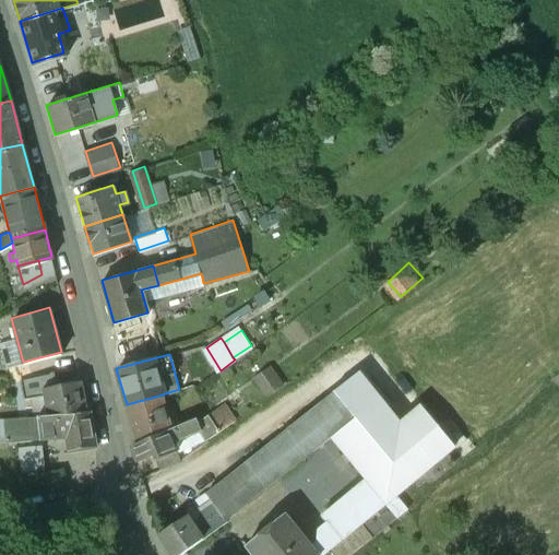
[(256,375),(270,393),(288,379),(274,362),(256,375)]
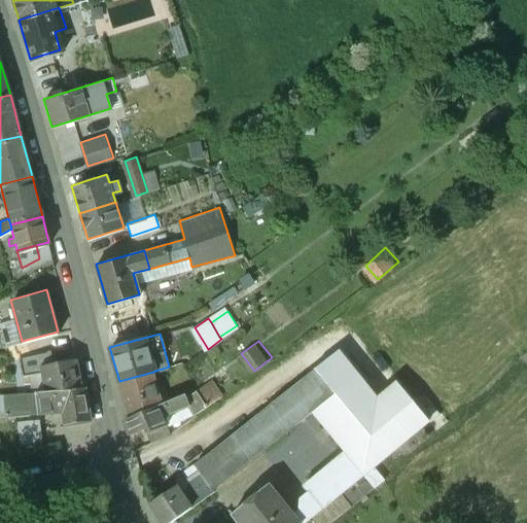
[(343,385),(356,375),(338,351),(324,360),(343,385)]
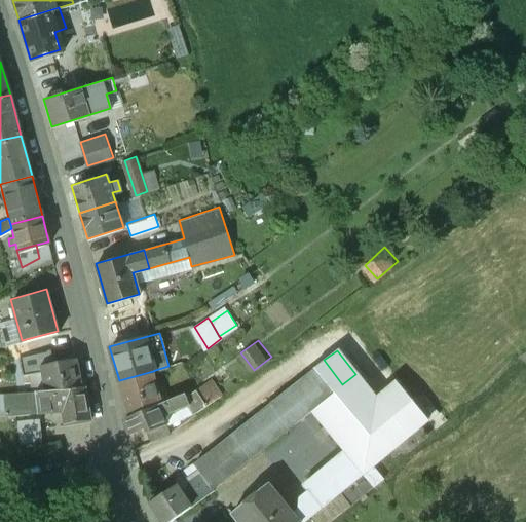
[(75,357),(40,364),(45,389),(81,385),(75,357)]
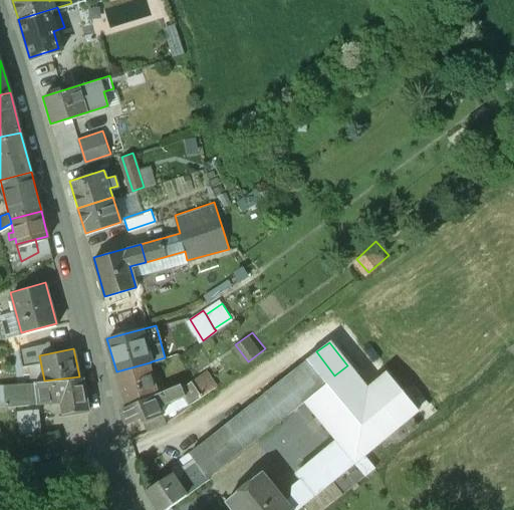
[(316,351),(242,411),(260,434),(302,401),(334,375),(316,351)]
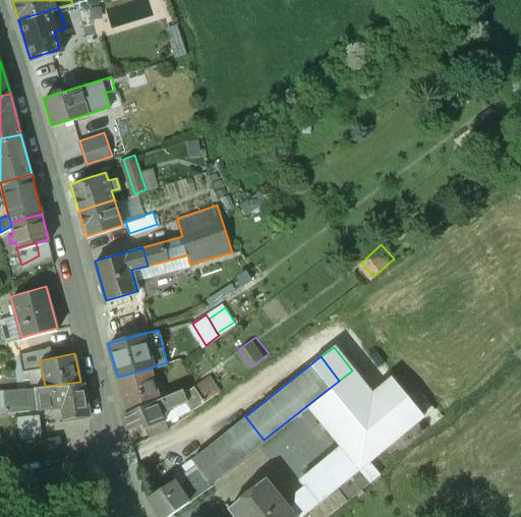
[(152,367),(118,377),(127,411),(157,399),(160,398),(152,367)]
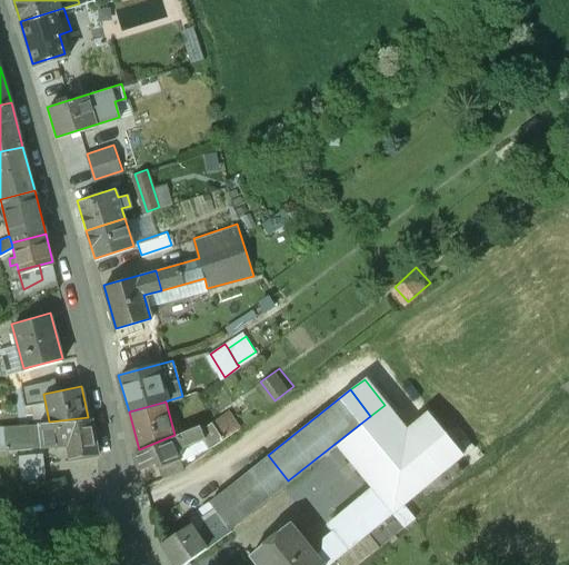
[(370,416),(335,444),(370,488),(420,448),(406,430),(385,405),(370,416)]
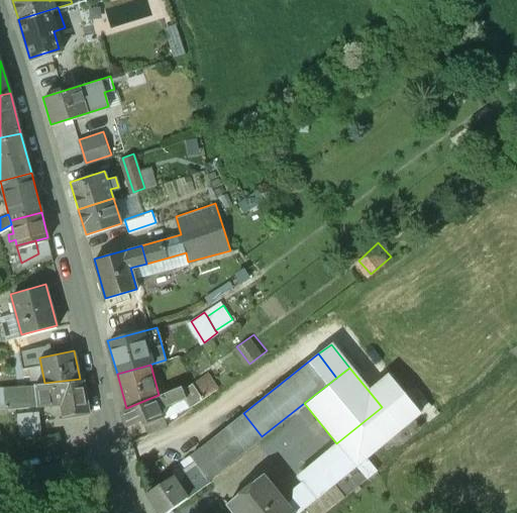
[(417,414),(387,376),(383,379),(376,369),(367,376),(375,386),(369,391),(382,407),(399,428),(417,414)]
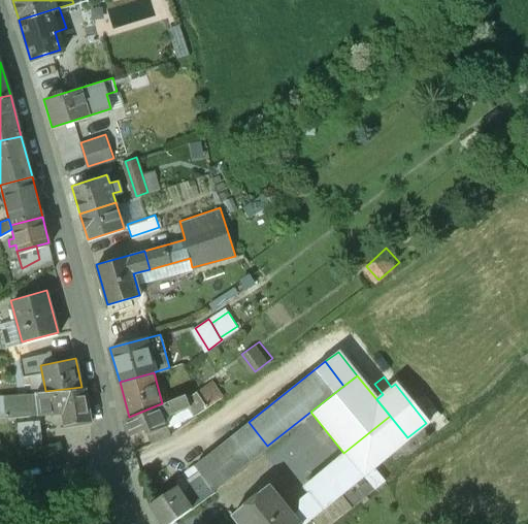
[(210,381),(184,399),(195,415),(222,396),(210,381)]
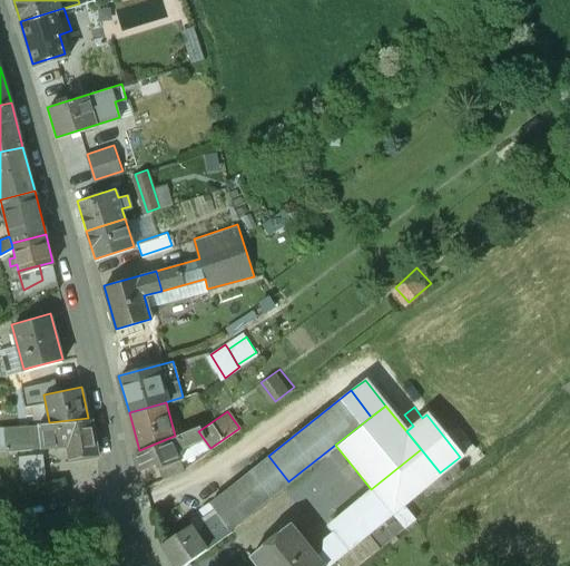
[(2,413),(3,426),(36,423),(36,419),(27,419),(26,412),(2,413)]
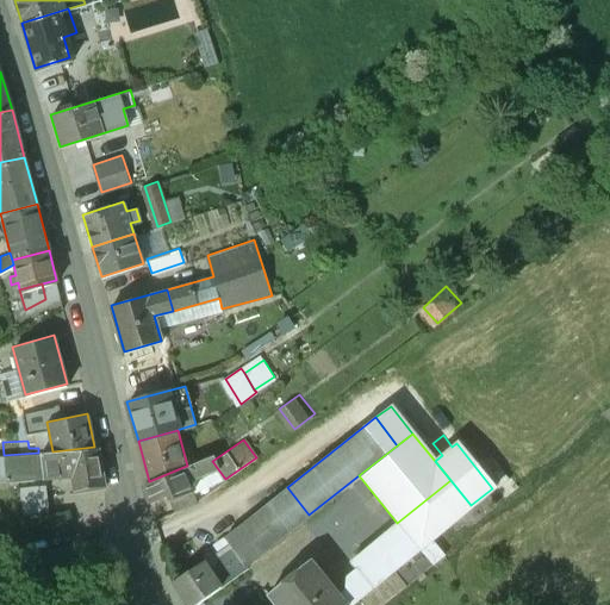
[(53,451),(41,451),(44,475),(74,473),(75,490),(104,486),(104,481),(103,481),(98,451),(97,447),(94,447),(53,451)]
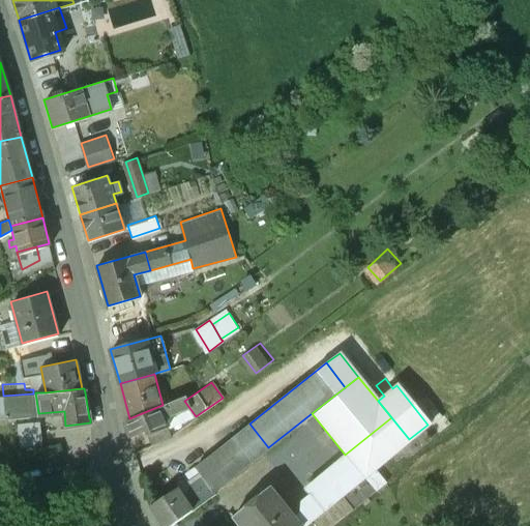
[(3,396),(0,395),(0,416),(38,413),(35,392),(33,393),(3,396)]
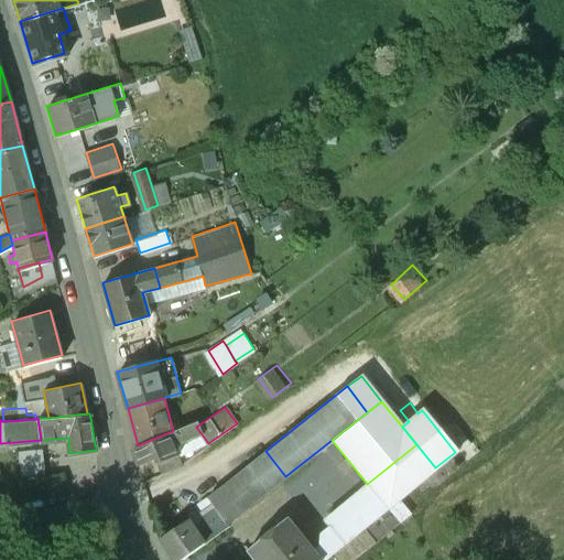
[(173,431),(170,432),(173,441),(174,441),(180,443),(194,438),(192,432),(187,434),(184,427),(173,431)]
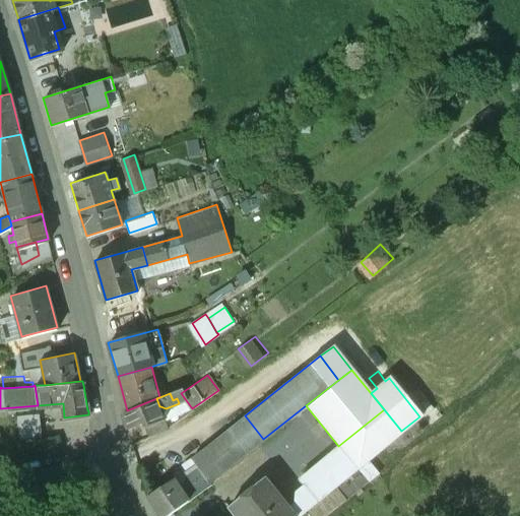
[(127,410),(122,412),(127,428),(142,421),(144,426),(164,418),(159,406),(156,398),(127,410)]
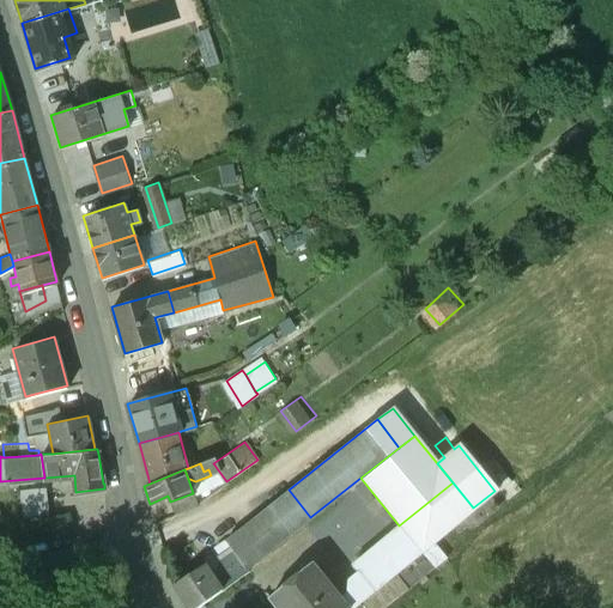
[(453,482),(399,526),(420,552),(431,542),(473,508),(453,482)]
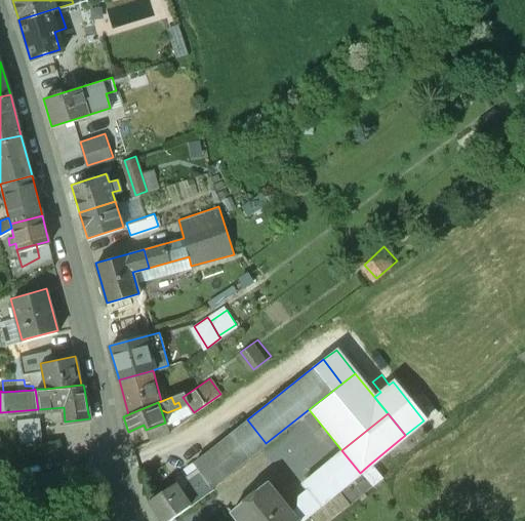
[(32,416),(33,423),(17,424),(18,438),(41,437),(39,416),(32,416)]
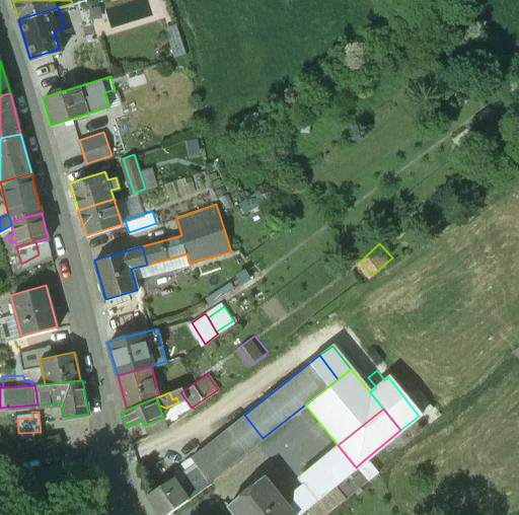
[(244,415),(191,457),(209,481),(263,438),(244,415)]
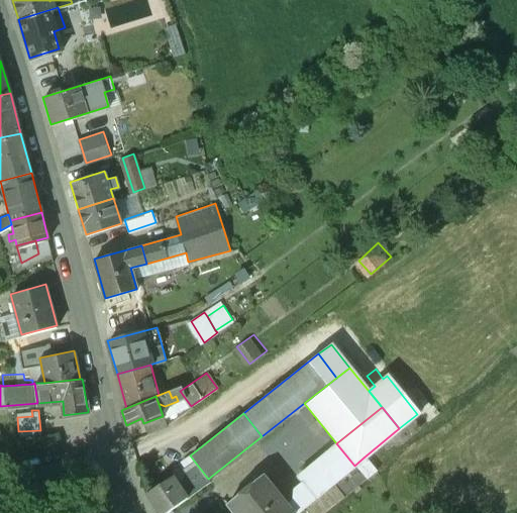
[(336,443),(296,477),(314,498),(331,484),(354,466),(336,443)]
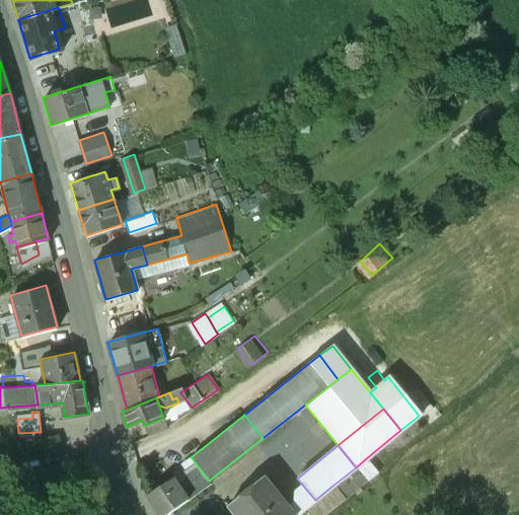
[(209,481),(191,457),(188,460),(191,465),(172,477),(187,499),(209,481)]
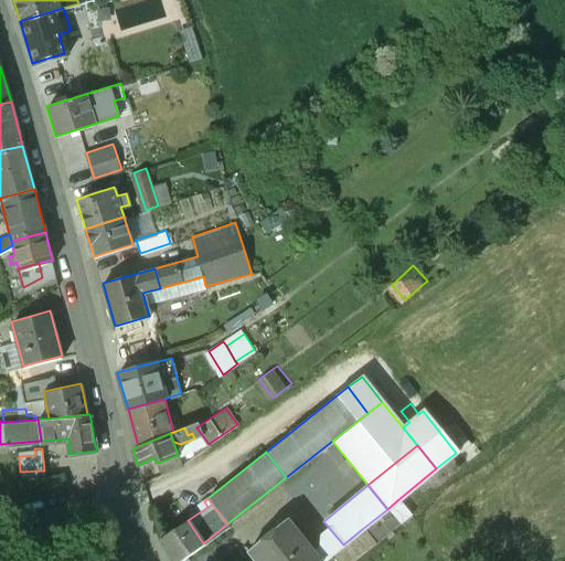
[(408,515),(397,500),(387,509),(362,529),(373,543),(408,515)]
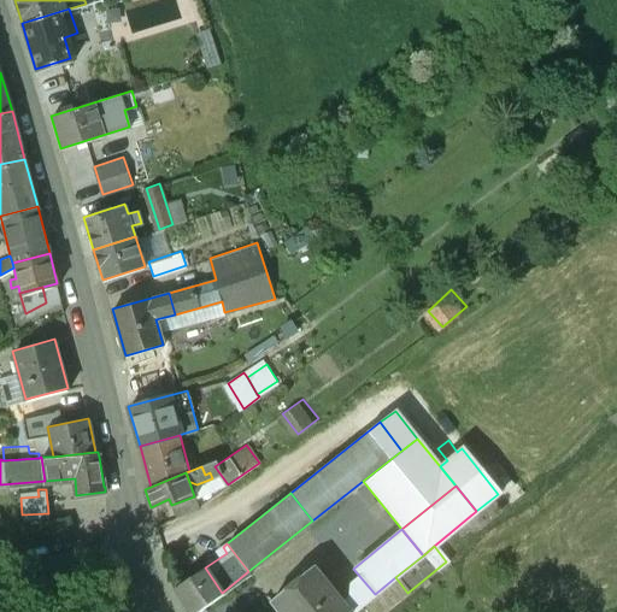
[(205,568),(174,588),(189,611),(195,611),(222,593),(205,568)]
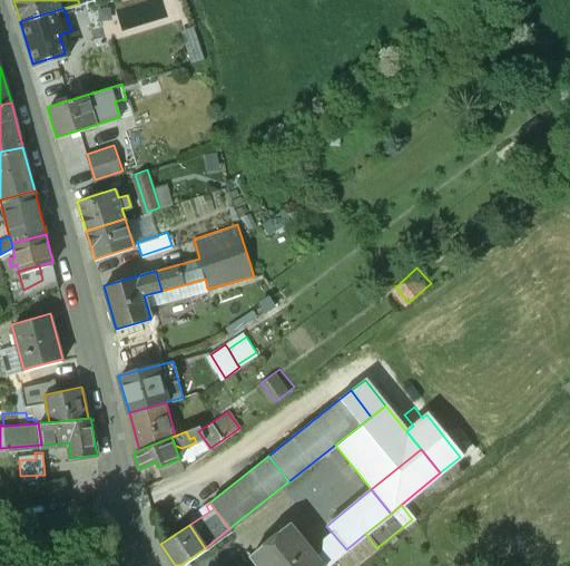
[(314,556),(288,525),(249,555),(258,565),(325,565),(346,549),(326,526),(324,528),(328,534),(322,540),(320,552),(314,556)]
